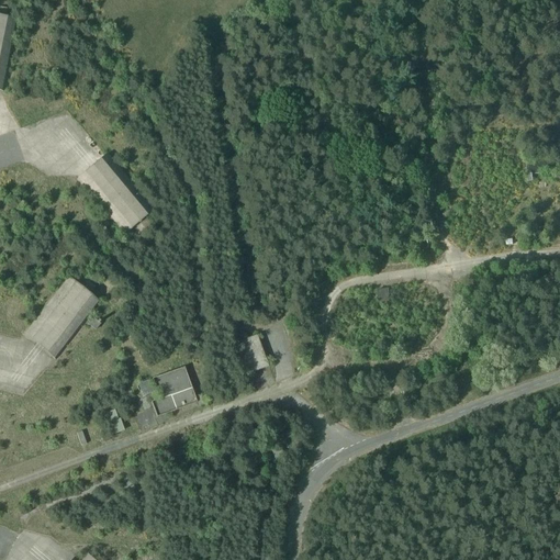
[(0,86),(4,87),(17,20),(3,18),(4,8),(0,6),(0,86)]
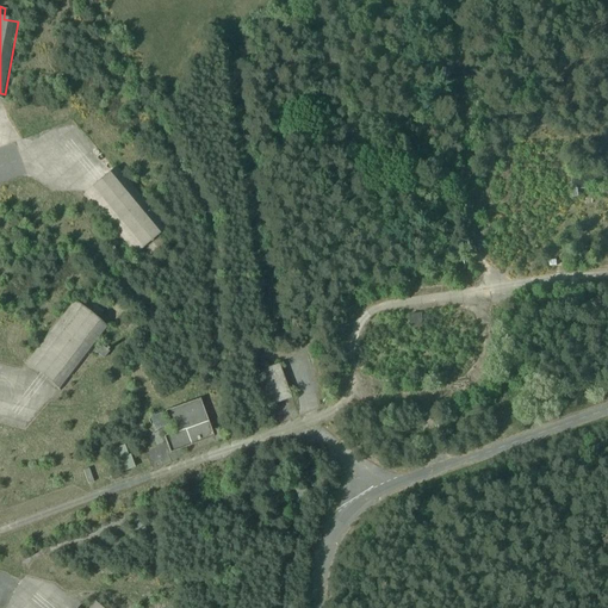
[(86,188),(137,248),(146,241),(150,247),(162,237),(156,231),(166,224),(115,165),(86,188)]
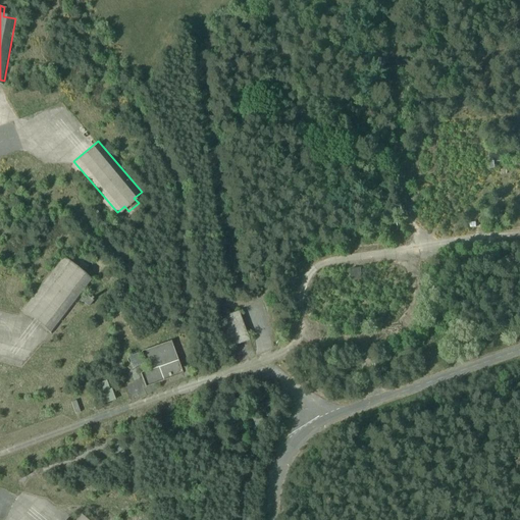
[(20,312),(52,335),(93,280),(85,274),(90,268),(76,259),(71,264),(62,257),(20,312)]
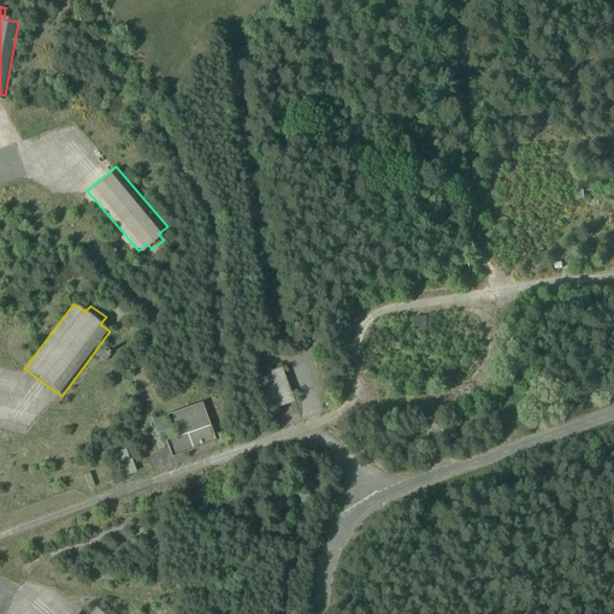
[(418,314),(418,329),(430,329),(429,314),(418,314)]
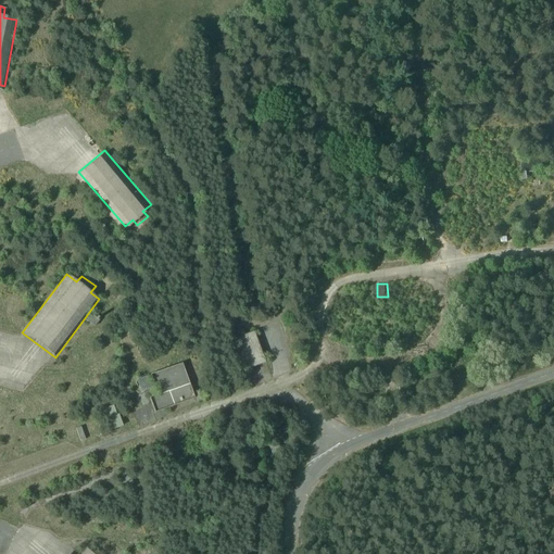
[(234,338),(244,369),(266,362),(255,330),(234,338)]
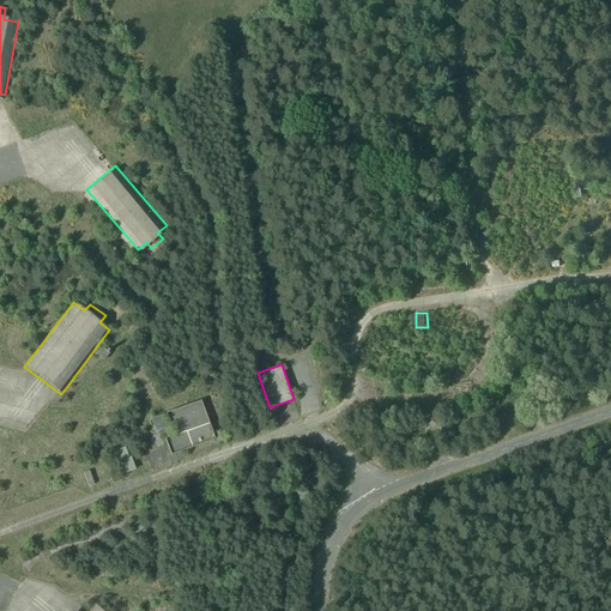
[(168,436),(173,451),(191,445),(193,449),(224,440),(221,429),(213,430),(204,398),(169,409),(176,433),(168,436)]
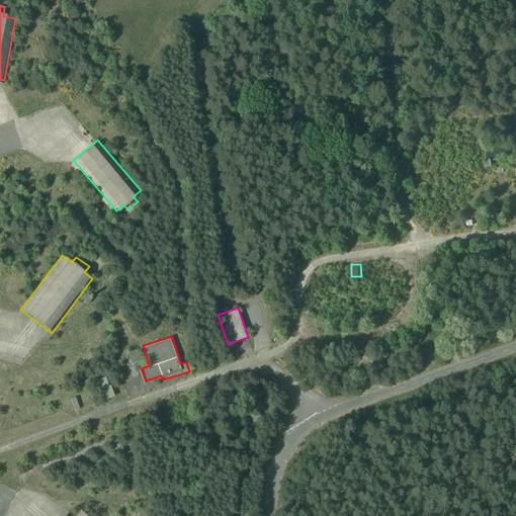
[(129,350),(133,361),(141,358),(138,347),(129,350)]
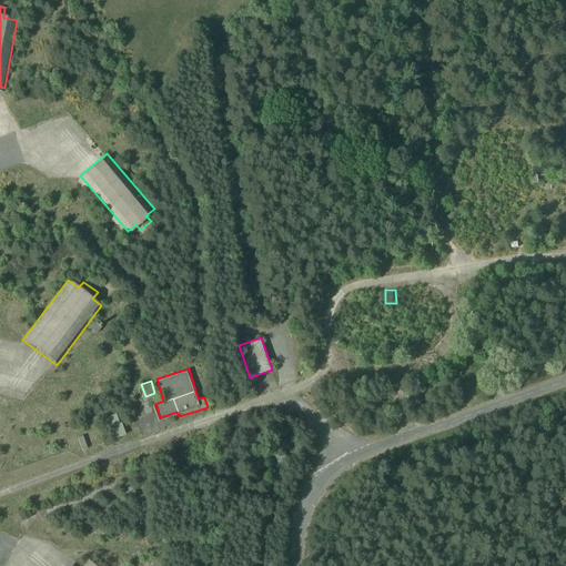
[(120,412),(105,415),(111,437),(125,434),(120,412)]
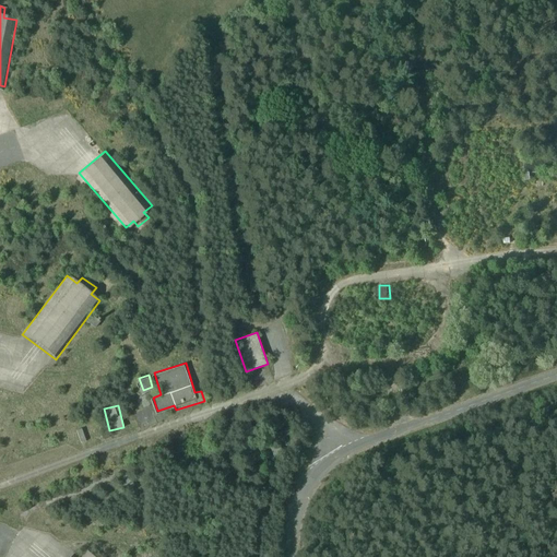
[(69,556),(101,556),(89,546),(79,556),(73,553),(69,556)]
